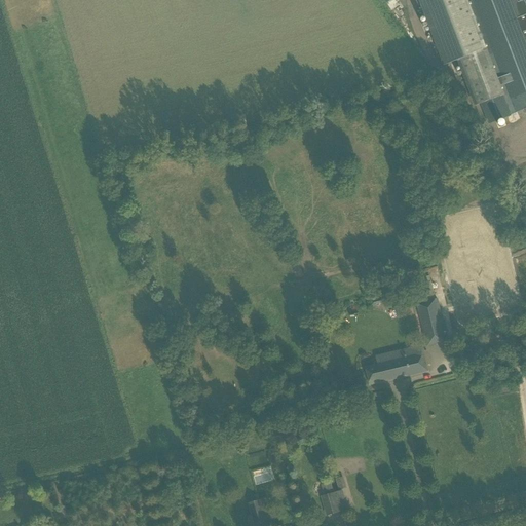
[(525,6),(524,0),(518,3),(516,0),(419,0),(444,65),(457,60),(475,105),(504,94),(513,114),(525,109),(525,6)]
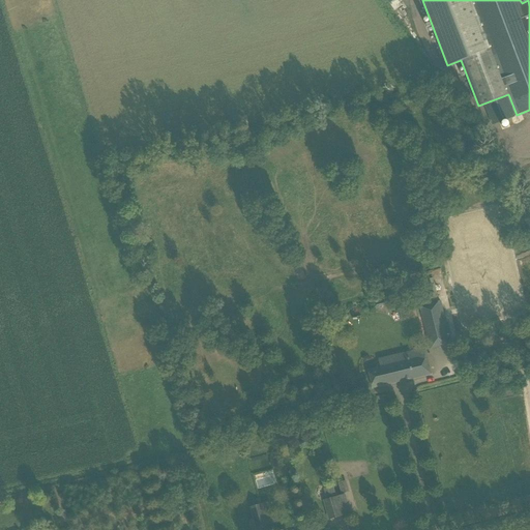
[(419,306),(430,350),(448,345),(438,302),(419,306)]
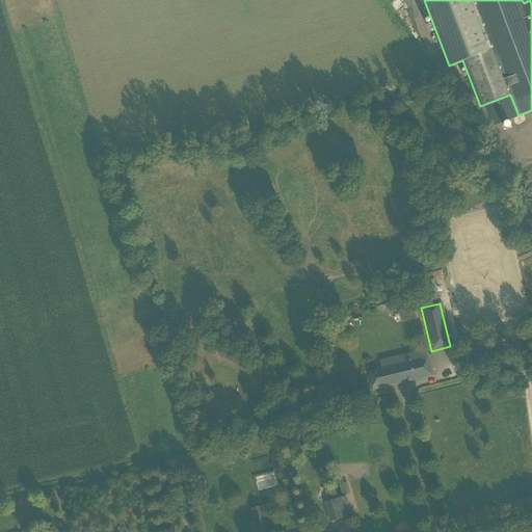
[(370,371),(374,390),(432,375),(426,348),(379,360),(381,368),(370,371)]
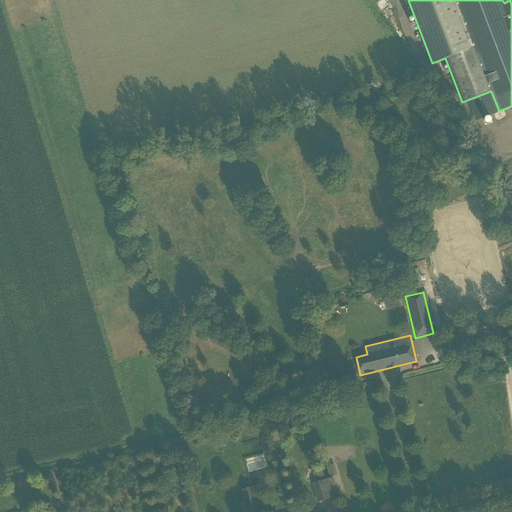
[(453,350),(454,357),(471,353),(469,346),(453,350)]
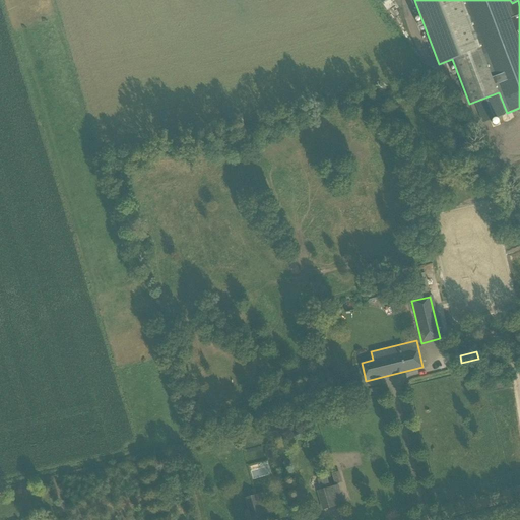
[(266,445),(265,456),(273,457),(274,445),(266,445)]
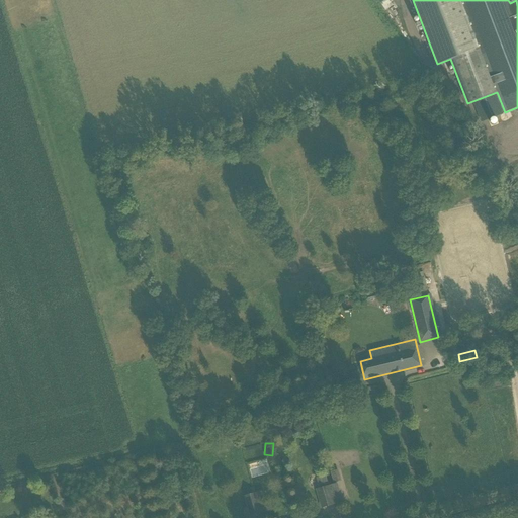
[(320,488),(316,489),(322,508),(325,507),(334,505),(329,486),(325,473),(316,477),(320,488)]
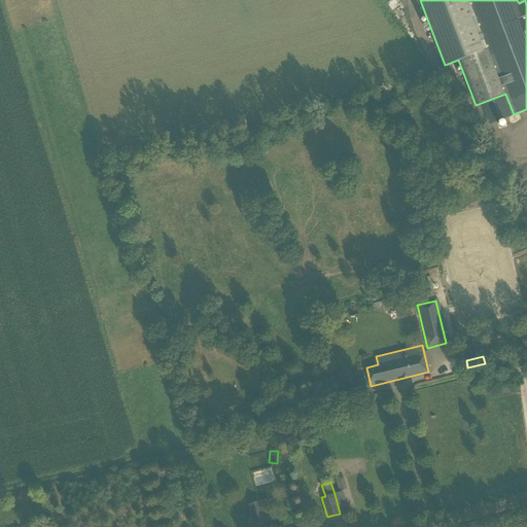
[(249,517),(251,526),(273,521),(267,500),(260,502),(258,495),(250,497),(252,504),(249,505),(252,516),(249,517)]
